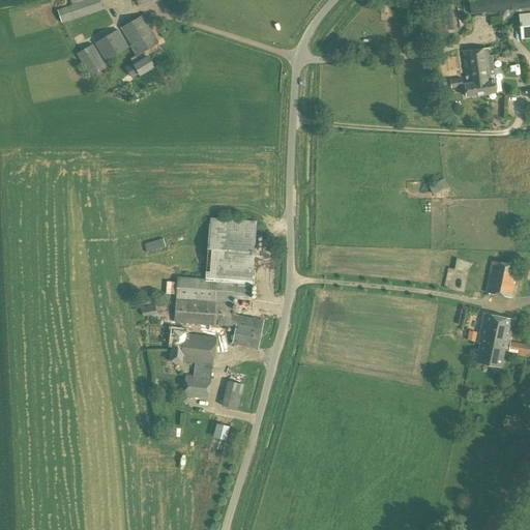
[(69,0),(71,5),(57,10),(62,23),(66,22),(66,23),(71,21),(87,15),(104,8),(99,0),(69,0)]
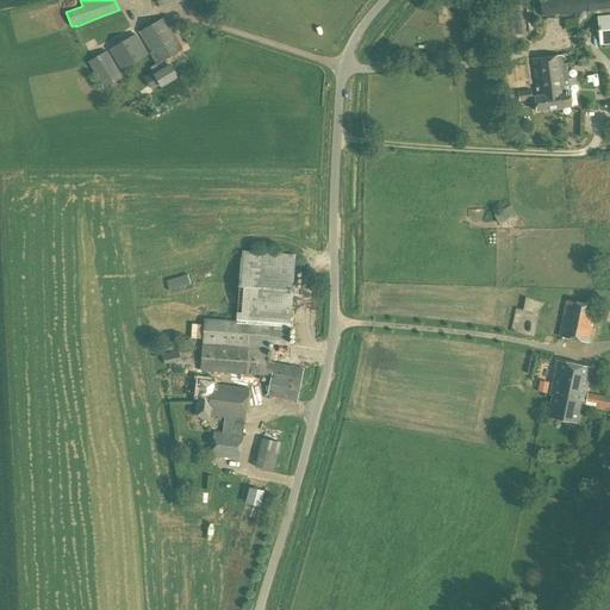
[(597,12),(597,11),(609,8),(609,0),(540,0),(542,17),(589,12),(597,12)]
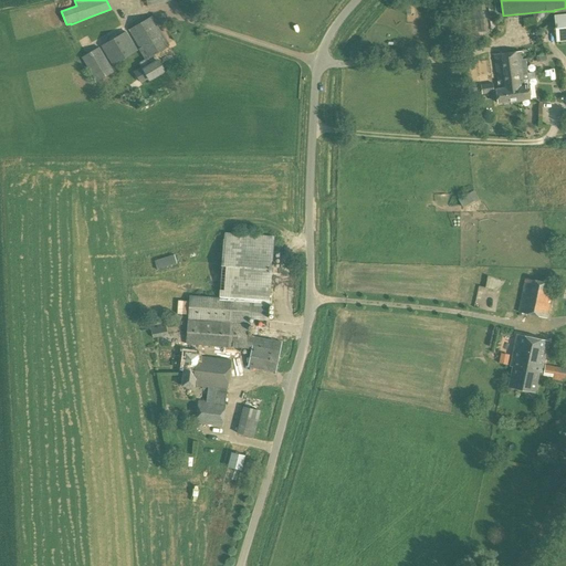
[(557,42),(565,41),(565,13),(554,16),(557,42)]
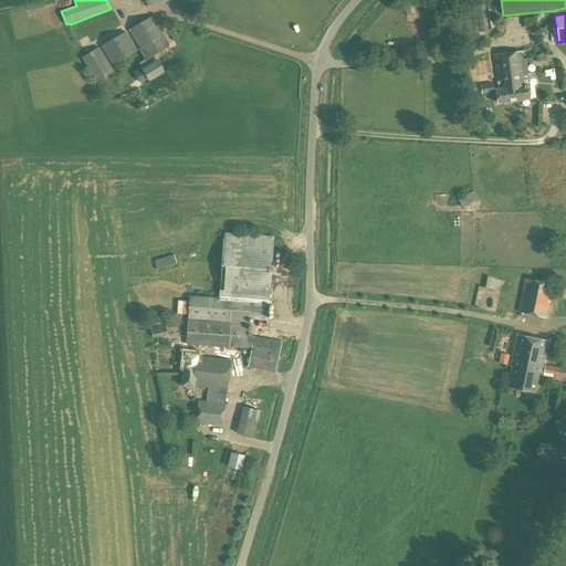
[(152,17),(129,31),(140,48),(138,50),(145,60),(139,63),(143,67),(134,73),(140,84),(148,80),(149,82),(165,71),(156,58),(156,59),(154,55),(170,45),(152,17)]
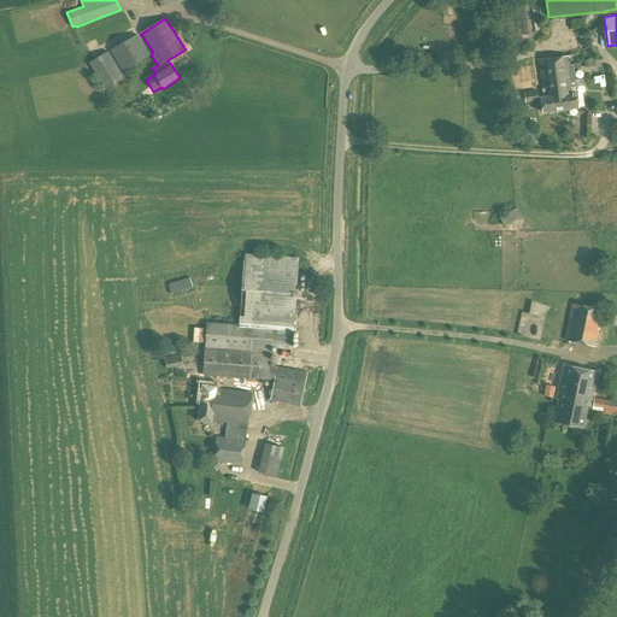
[(123,72),(150,56),(136,34),(110,51),(123,72)]
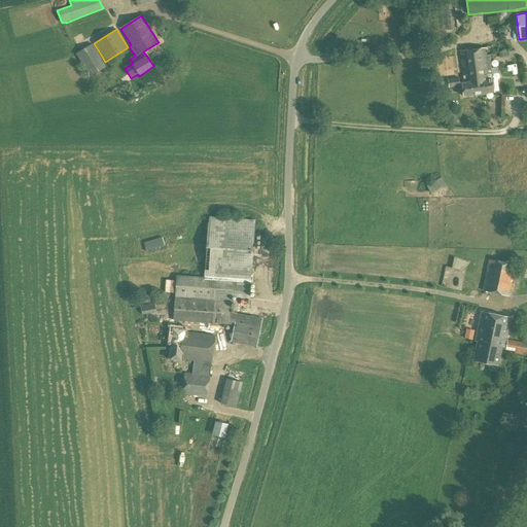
[(90,76),(106,67),(93,44),(76,54),(90,76)]
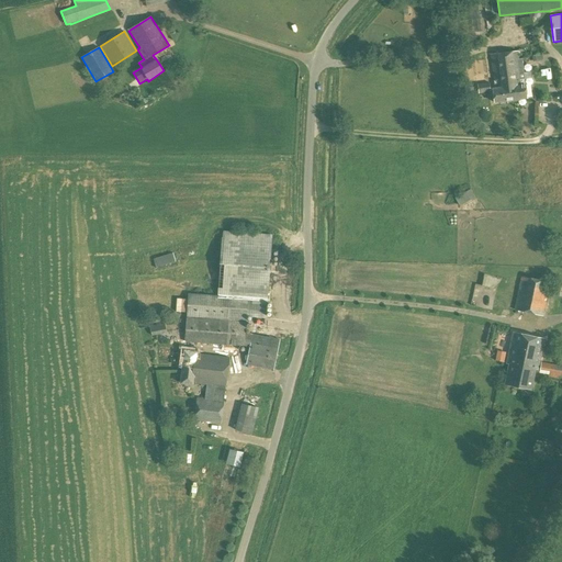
[(524,72),(521,58),(518,59),(517,51),(490,54),(494,89),(492,89),(493,102),(526,99),(524,72)]
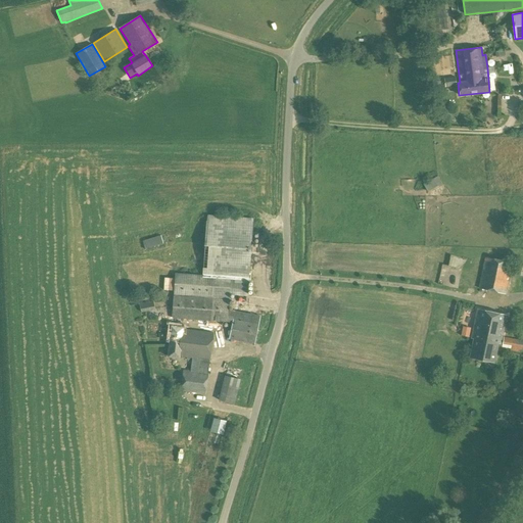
[(445,87),(456,86),(455,77),(444,78),(445,87)]
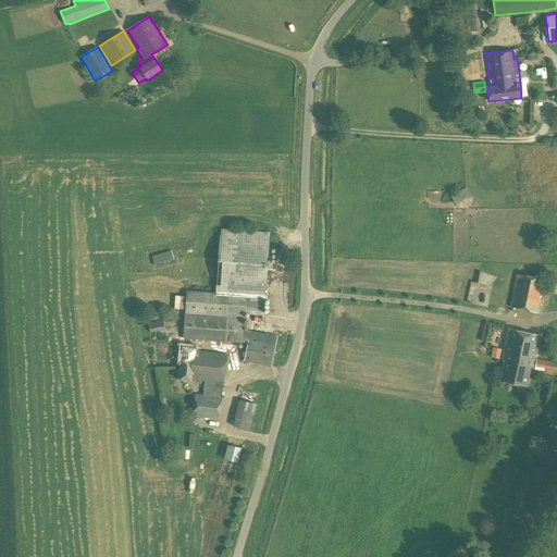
[(455,205),(471,196),(466,188),(450,196),(455,205)]
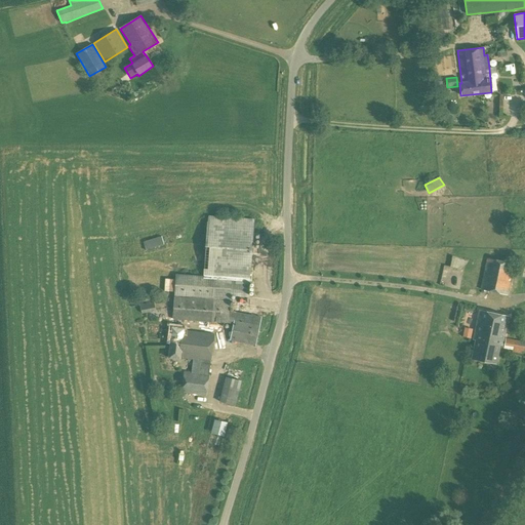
[(249,280),(253,219),(207,216),(203,277),(176,275),(173,318),(228,323),(233,324),(229,340),(255,346),(261,319),(228,312),(230,301),(232,279),(249,280)]
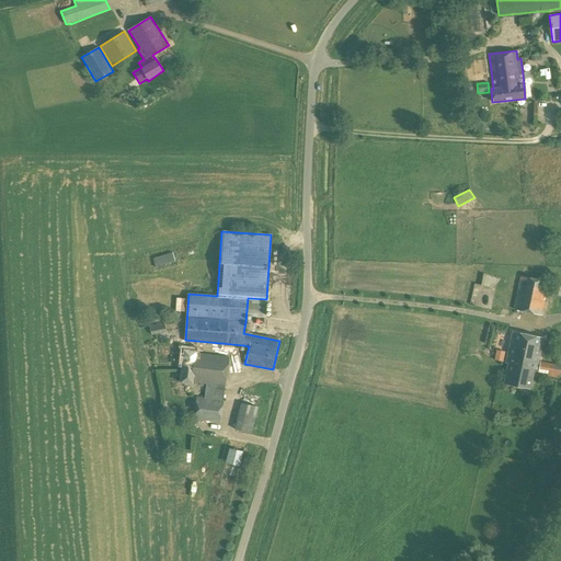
[(158,266),(172,263),(170,253),(155,258),(158,266)]
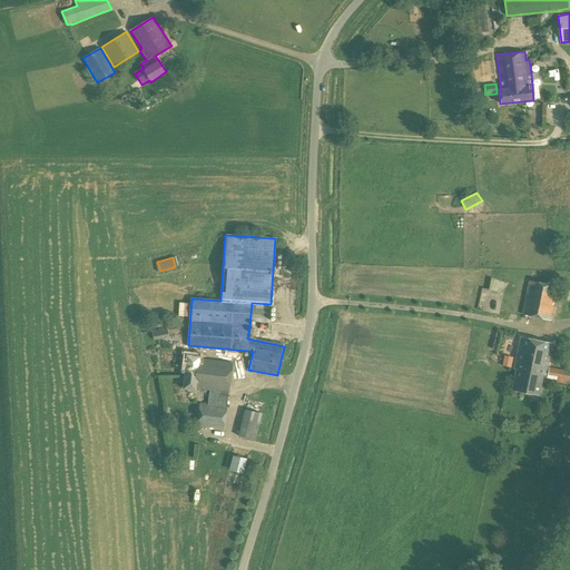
[(550,321),(558,286),(529,281),(521,314),(550,321)]
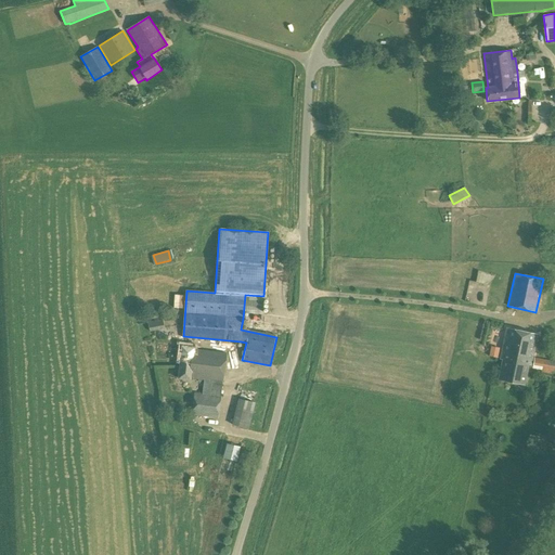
[(185,307),(185,294),(176,293),(176,307),(185,307)]
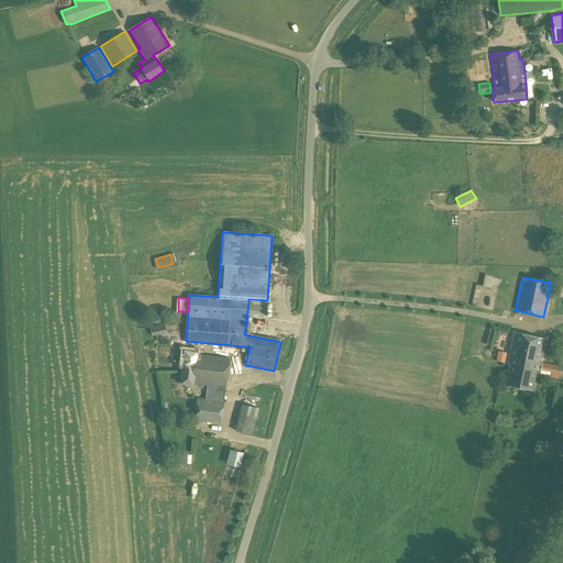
[(152,337),(166,333),(165,323),(150,327),(152,337)]
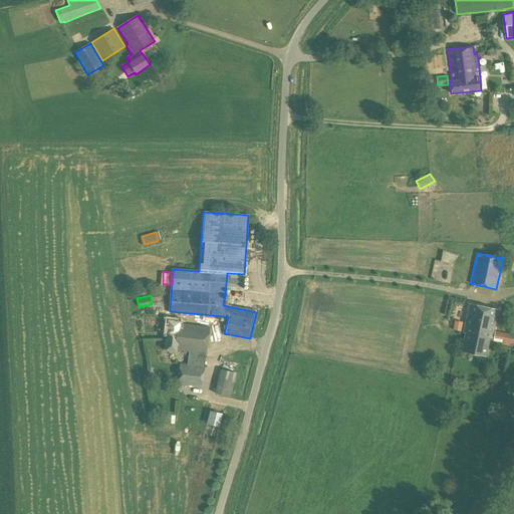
[(491,338),(492,334),(498,309),(469,303),(463,332),(465,332),(461,351),(485,356),(489,338),(491,338)]
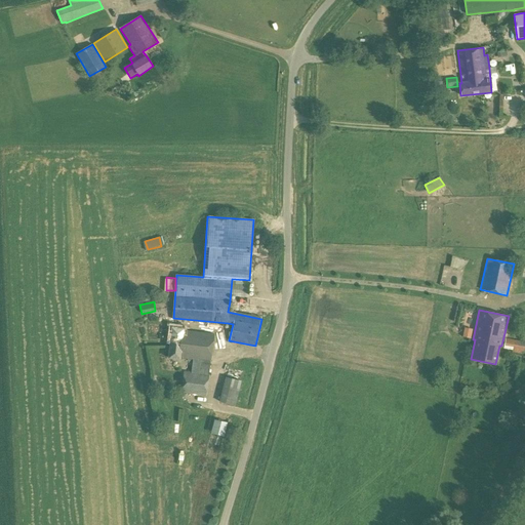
[(206,396),(213,333),(184,330),(184,328),(172,327),(168,358),(179,360),(180,357),(193,359),(191,372),(184,371),(180,393),(206,396)]
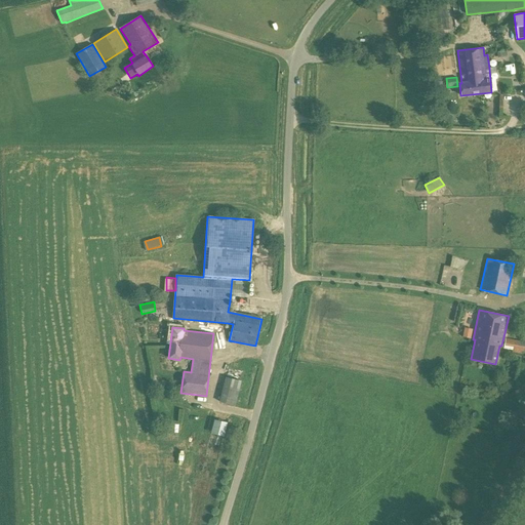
[(524,341),(506,338),(503,346),(513,347),(512,352),(521,354),(521,352),(524,352),(524,341)]
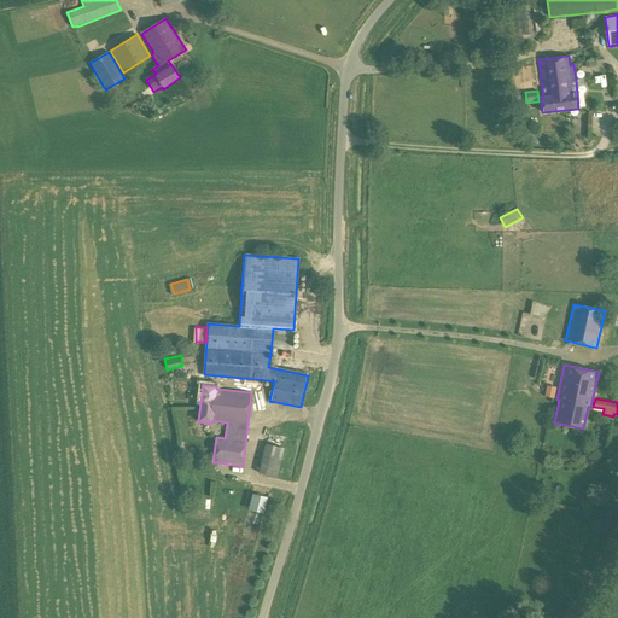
[(278,477),(284,448),(267,443),(260,472),(278,477)]
